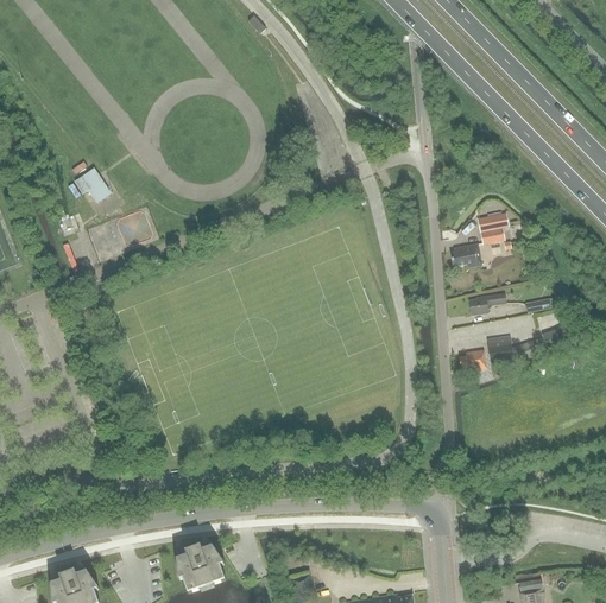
[(252,12),(247,18),(247,19),(258,31),(264,25),(252,12)]
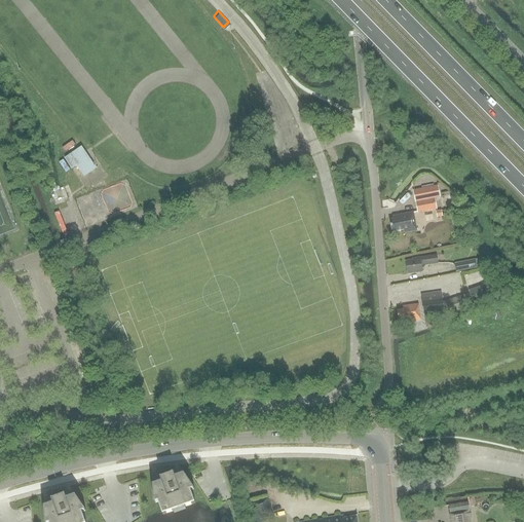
[(79,144),(69,150),(63,154),(70,165),(76,161),(83,172),(94,164),(79,144)]
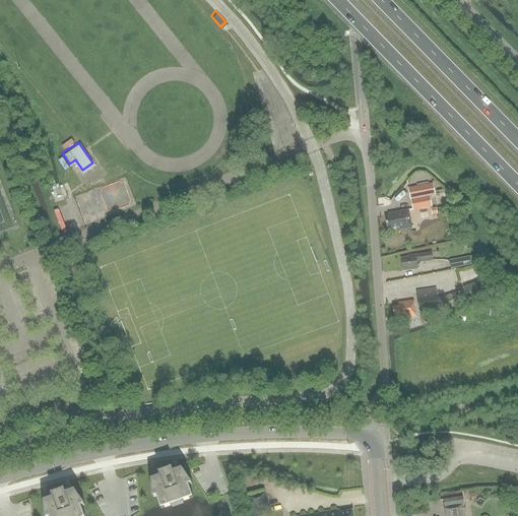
[(434,191),(432,179),(406,184),(408,196),(434,191)]
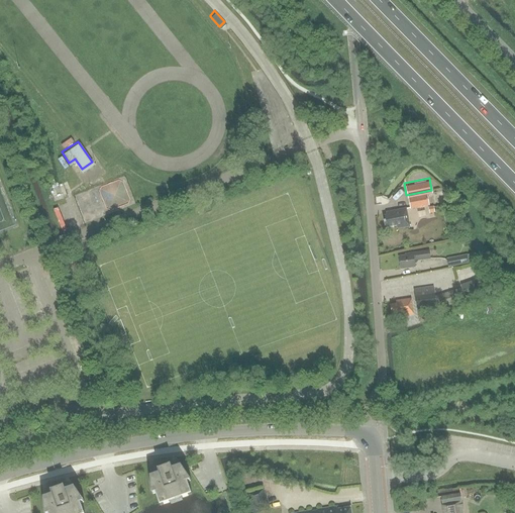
[(427,201),(425,192),(407,196),(409,205),(427,201)]
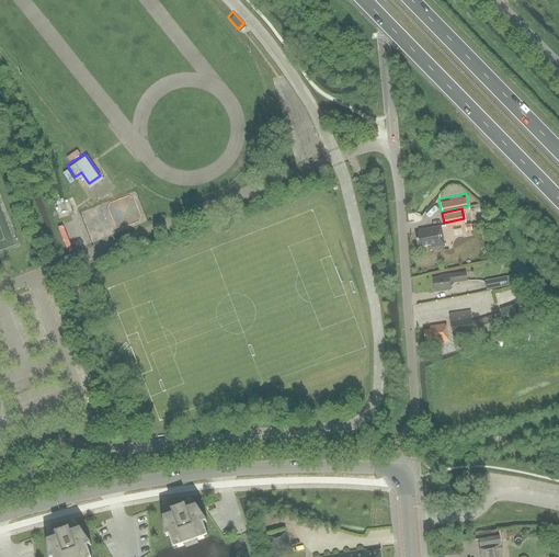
[(429,245),(443,242),(438,223),(417,227),(418,230),(414,230),(417,243),(429,241),(429,245)]
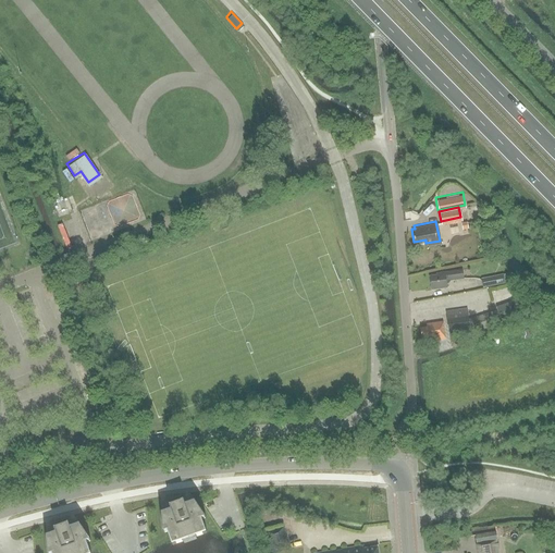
[(444,277),(451,275),(461,274),(461,267),(435,270),(435,272),(428,273),(430,286),(445,284),(444,277)]
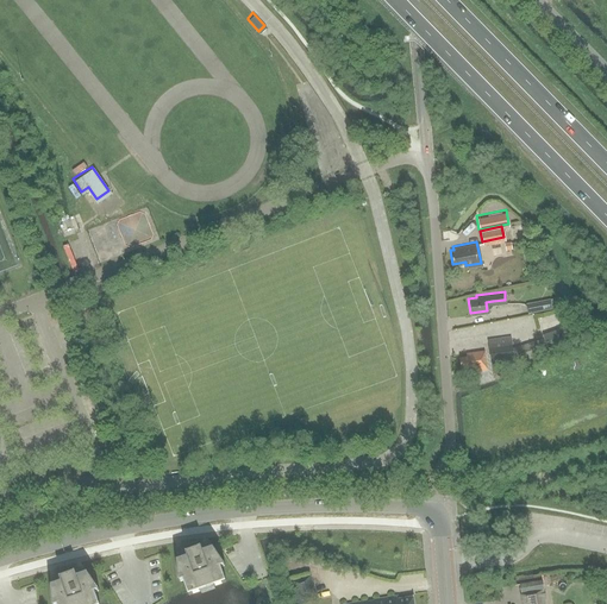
[(552,306),(551,297),(525,302),(526,312),(552,306)]
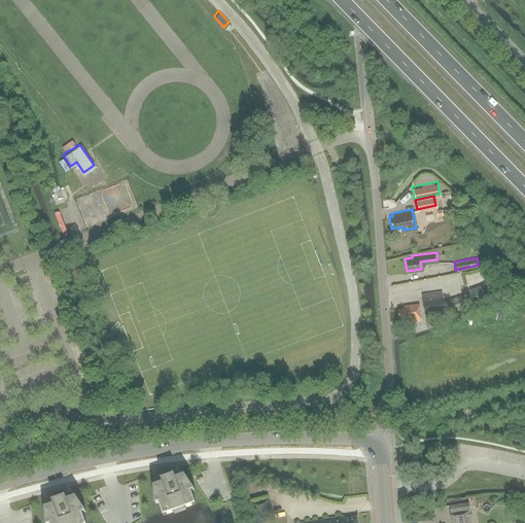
[(486,297),(481,282),(467,286),(474,302),(486,297)]
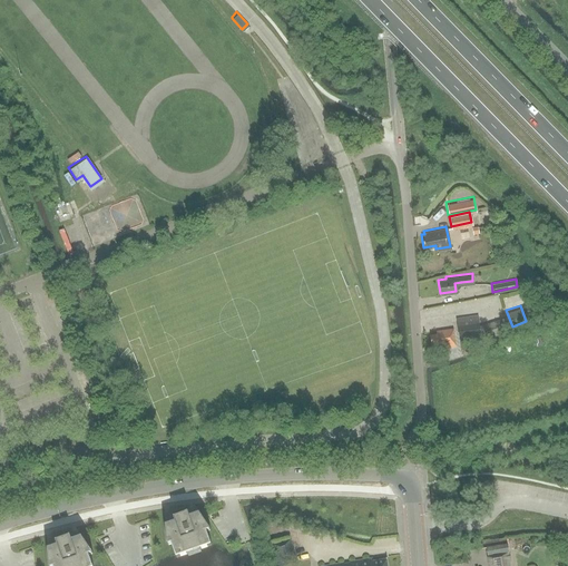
[(480,341),(480,337),(478,322),(477,312),(454,315),(459,344),(480,341)]
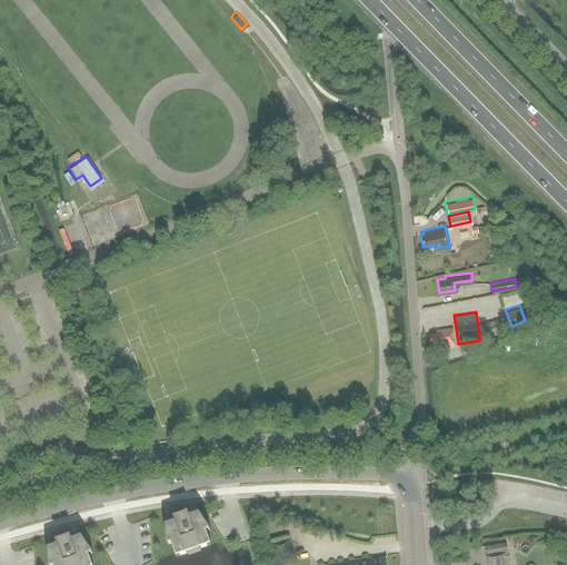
[(509,327),(505,314),(477,321),(479,336),(509,327)]
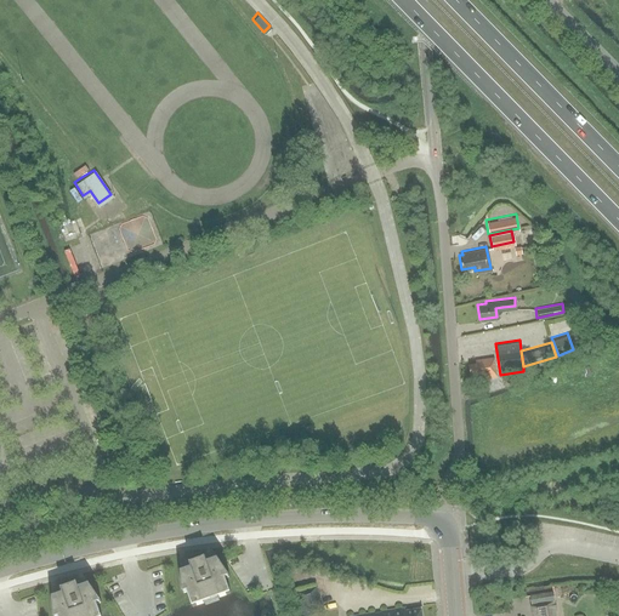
[(475,360),(467,361),(469,374),(473,374),(475,377),(495,374),(492,354),(475,357),(475,360)]
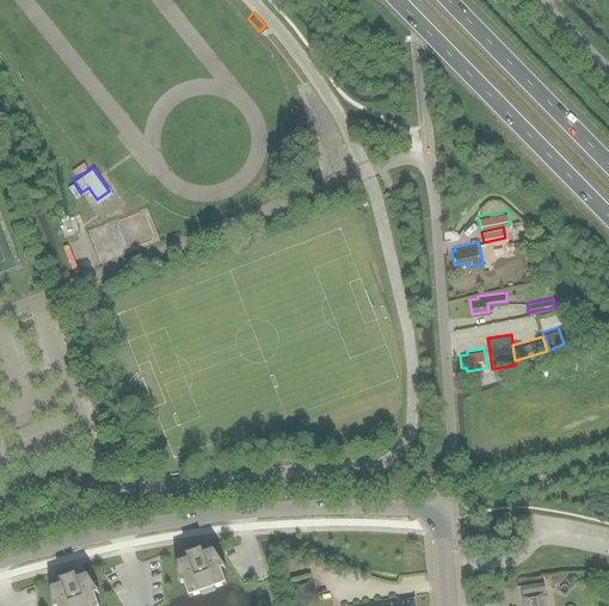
[(220,564),(222,563),(223,563),(225,563),(213,545),(202,549),(201,544),(198,545),(186,550),(186,549),(184,550),(186,555),(176,558),(178,580),(179,580),(179,579),(182,577),(188,593),(200,588),(197,585),(204,582),(205,582),(211,580),(213,583),(225,580),(220,564)]
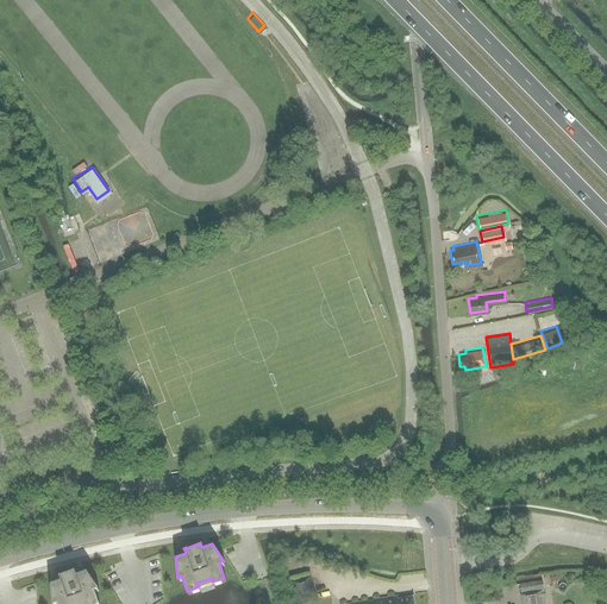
[(93,587),(97,586),(98,586),(86,568),(75,572),(74,567),(72,568),(73,568),(60,573),(60,572),(58,573),(60,578),(49,582),(51,603),(52,603),(52,602),(55,601),(56,603),(80,603),(85,603),(93,603),(99,603),(93,587)]
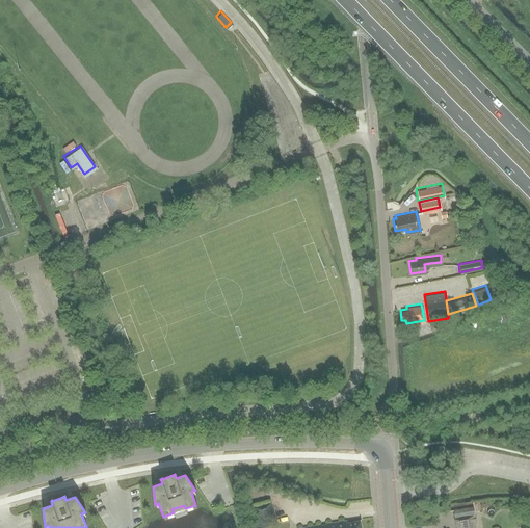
[(275,520),(269,500),(253,505),(259,525),(275,520)]
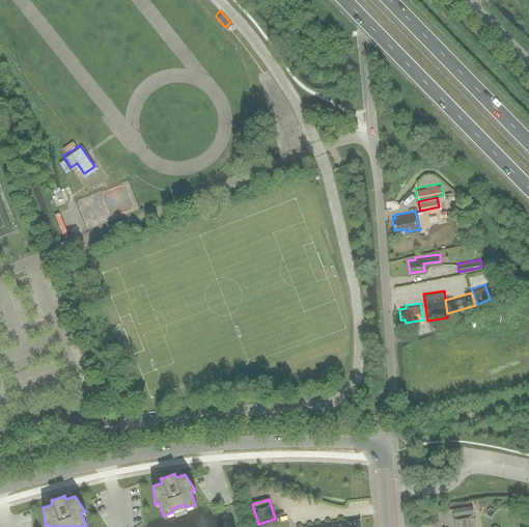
[(452,514),(471,511),(470,503),(451,506),(452,514)]
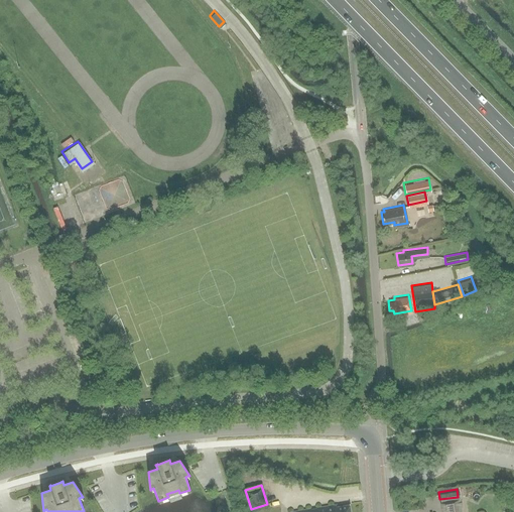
[(450,511),(450,506),(453,506),(452,498),(439,500),(441,511),(450,511)]
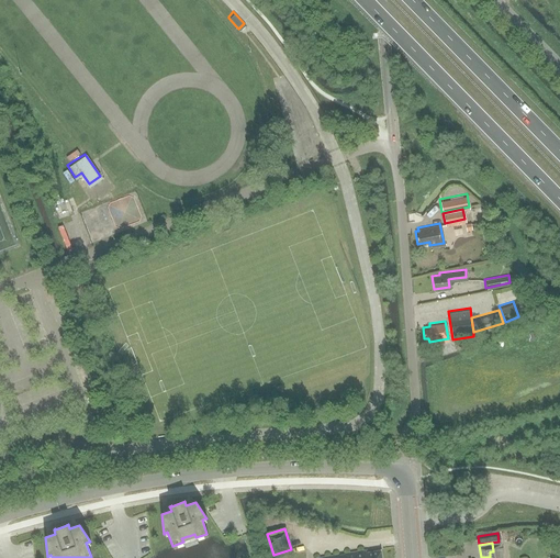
[(380,557),(379,547),(366,549),(366,546),(314,555),(314,557),(380,557)]
